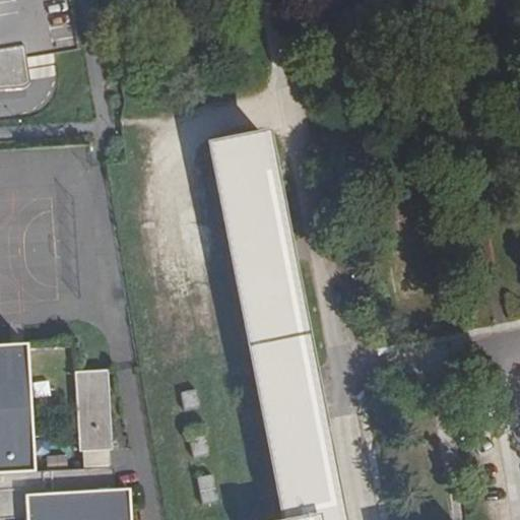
[(0,0),(0,52),(22,48),(24,60),(42,57),(53,55),(84,50),(76,2),(75,0),(0,0)]
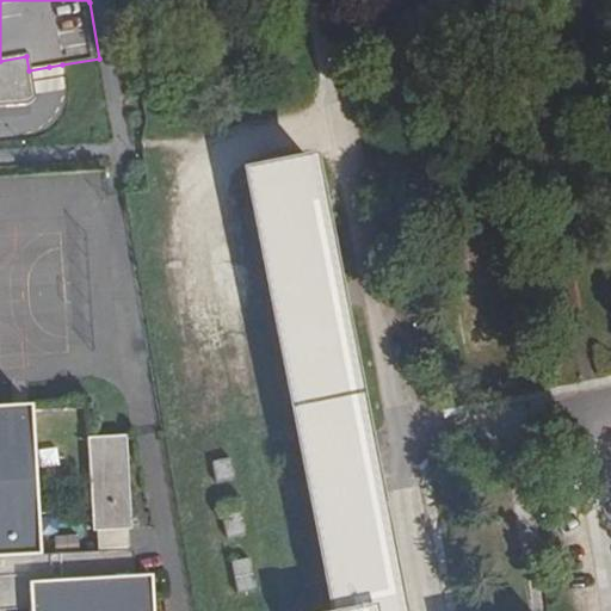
[(26,56),(0,61),(0,106),(29,104),(31,103),(32,102),(32,100),(32,98),(29,71),(26,56)]
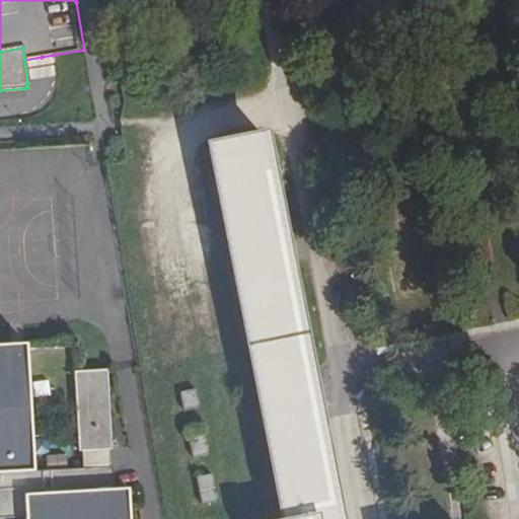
[(299,518),(312,516),(312,518),(341,518),(289,262),(285,244),(263,133),(209,144),(285,518),(299,518)]
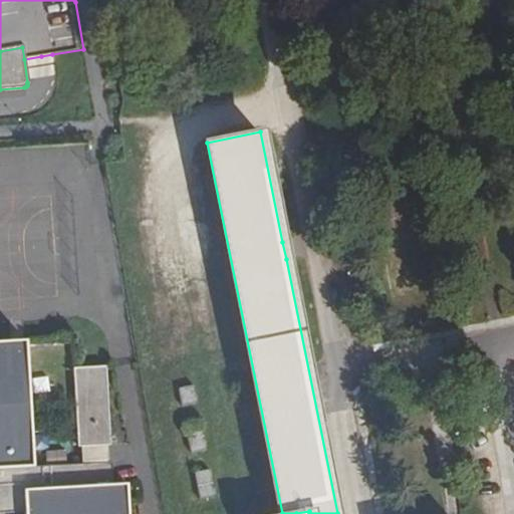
[(27,339),(0,340),(0,510),(2,511),(24,509),(24,513),(129,513),(126,483),(113,483),(112,461),(34,466),(27,339)]
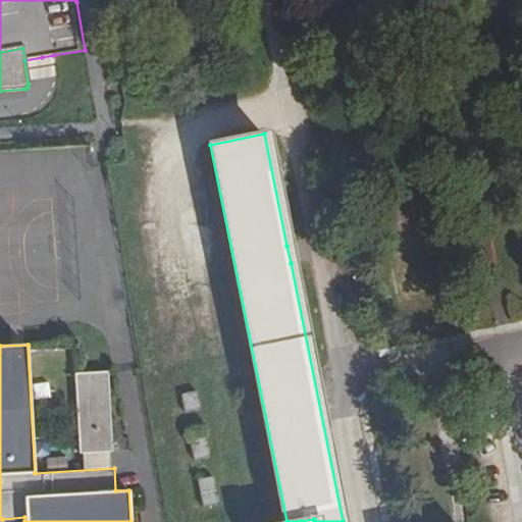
[(112,451),(107,371),(75,373),(80,453),(112,451)]
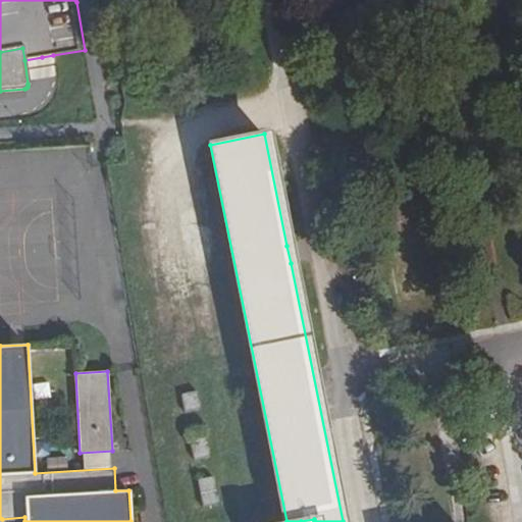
[(200,409),(197,390),(181,394),(185,412),(200,409)]
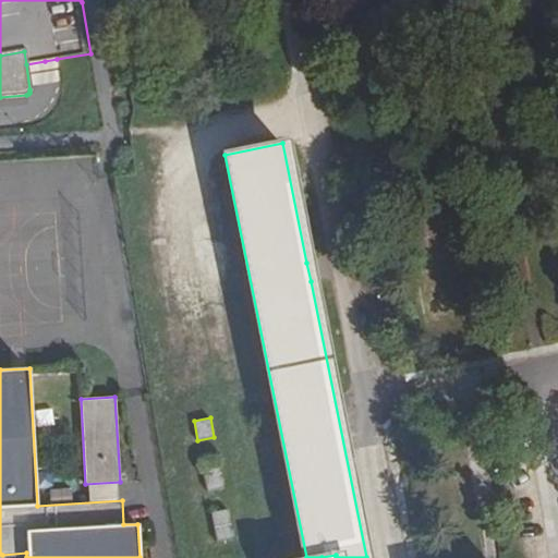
[(218,458),(202,461),(207,489),(223,487),(218,458)]
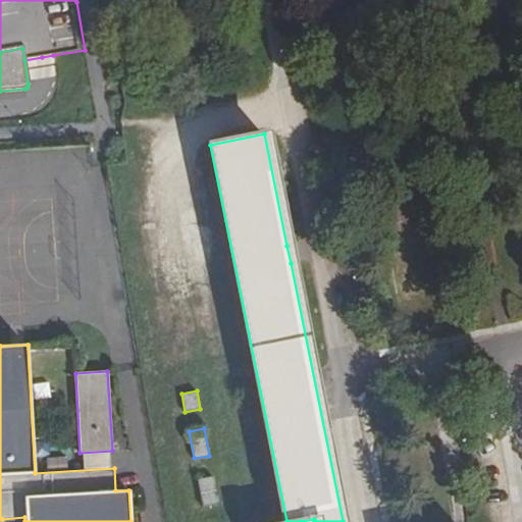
[(213,476),(198,479),(203,507),(218,504),(213,476)]
